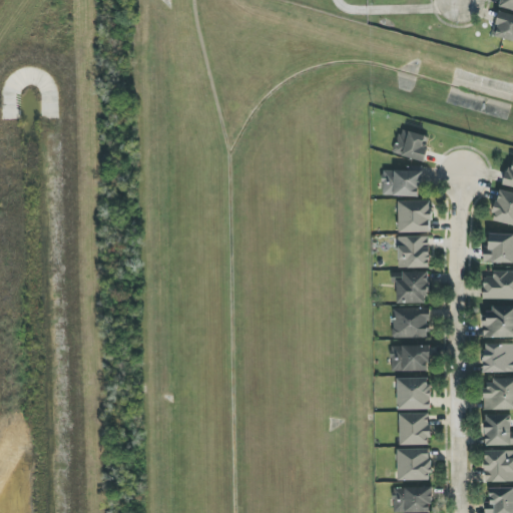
[(394,153),(422,161),(429,136),(400,129),(394,153)]
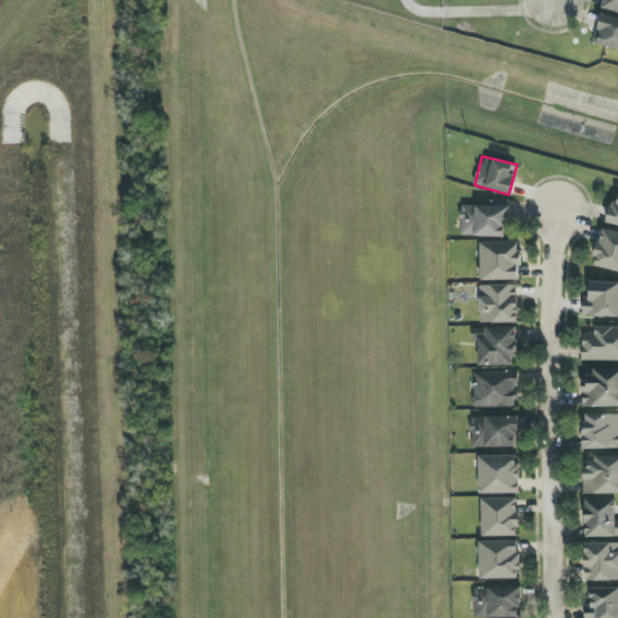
[(461,235),(507,238),(507,207),(461,205),(461,235)]
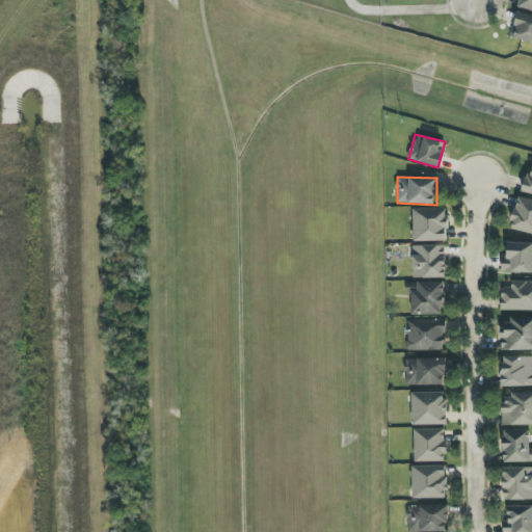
[(510,229),(531,234),(531,200),(519,197),(510,229)]
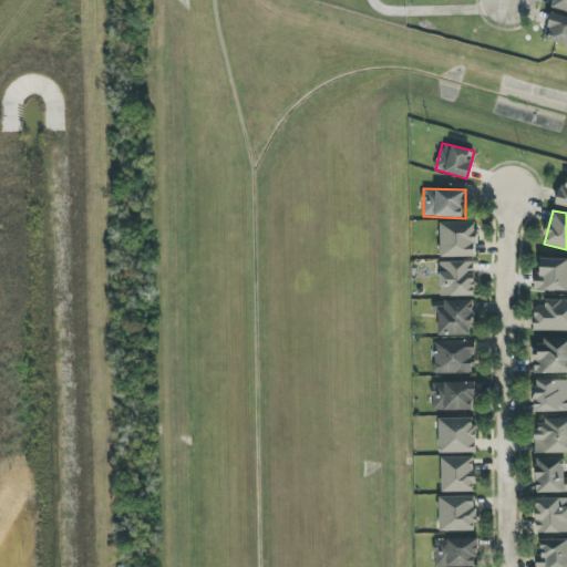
[(441,258),(477,257),(477,223),(441,223),(441,258)]
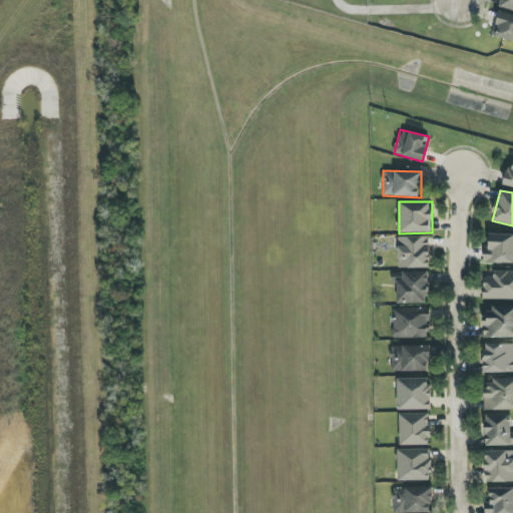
[(484,247),(484,263),(512,264),(512,234),(490,234),(489,247),(484,247)]
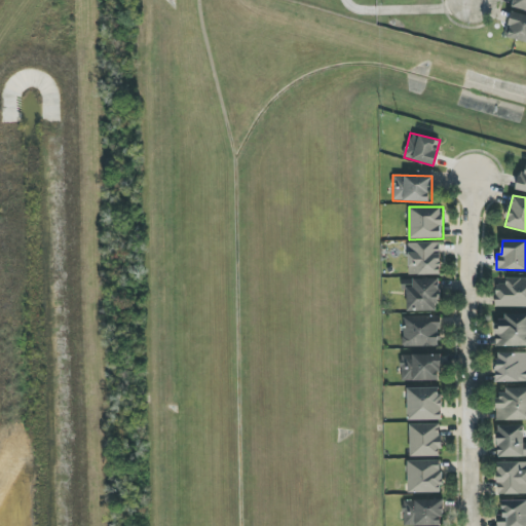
[(441,242),(408,243),(409,274),(441,274),(441,242)]
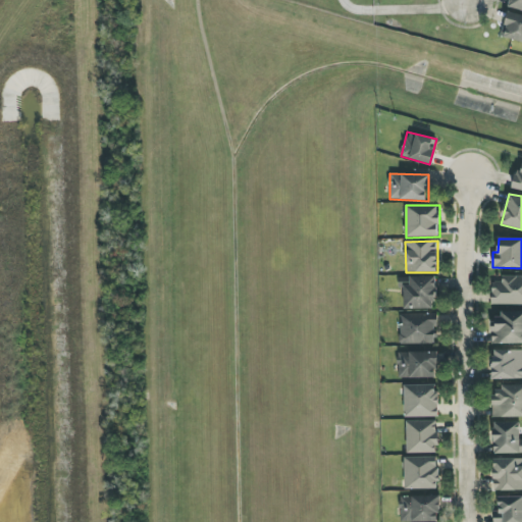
[(491,305),(521,305),(521,276),(502,276),(502,282),(491,281),(491,305)]
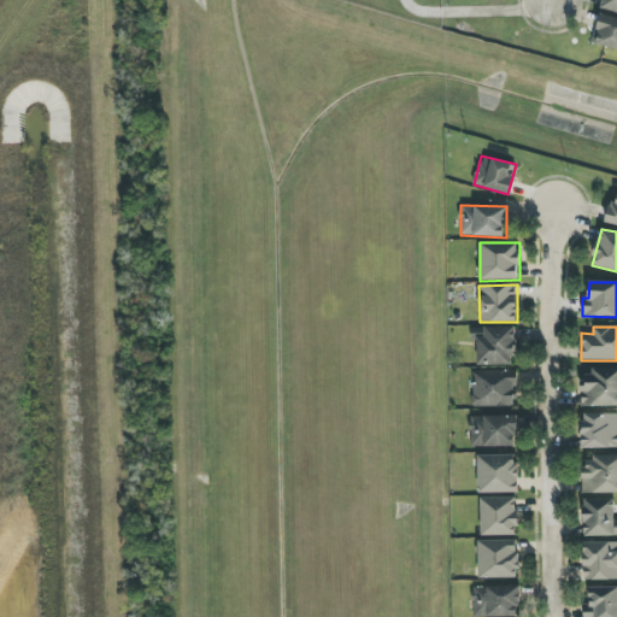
[(516,365),(515,328),(485,328),(486,336),(477,336),(479,365),(516,365)]
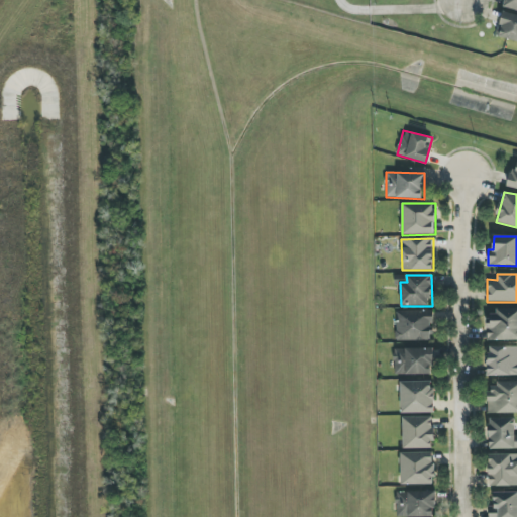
[(516,309),(488,310),(488,341),(516,340),(516,309)]
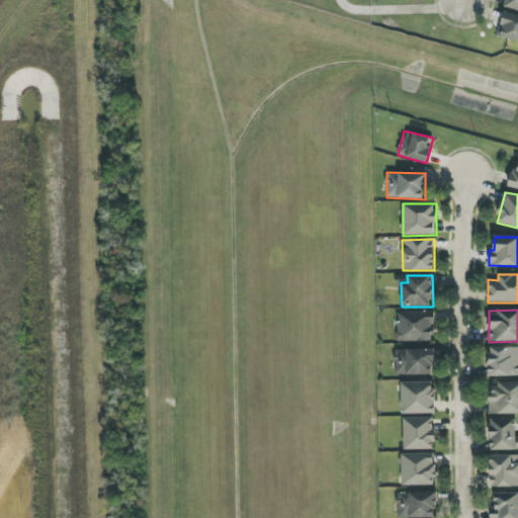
[(433,311),(397,313),(398,342),(435,341),(433,311)]
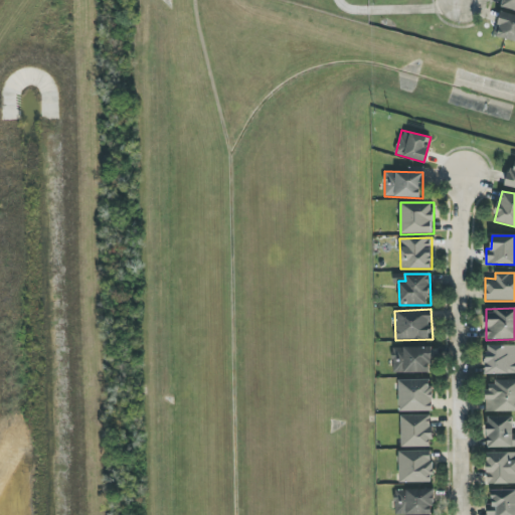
[(487,374),(514,373),(514,345),(486,346),(487,374)]
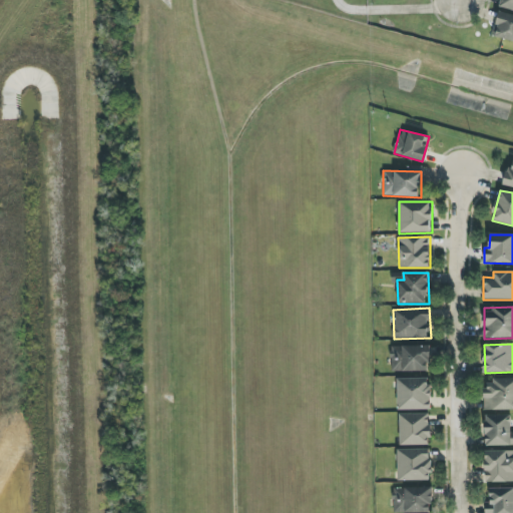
[(391,347),(392,372),(430,371),(430,346),(391,347)]
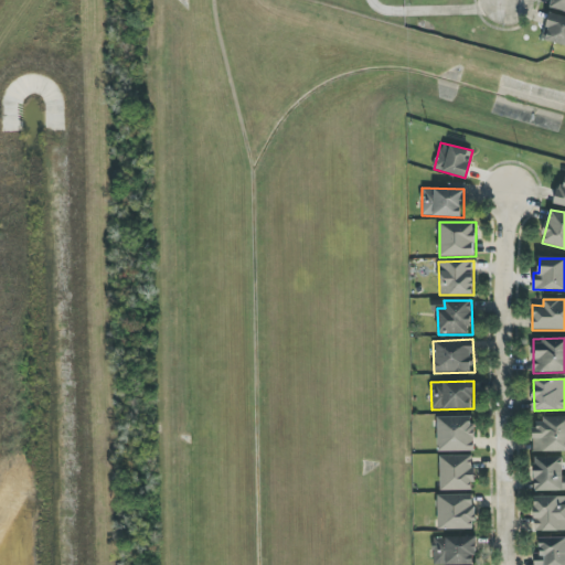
[(475,416),(438,417),(438,452),(475,451),(475,416)]
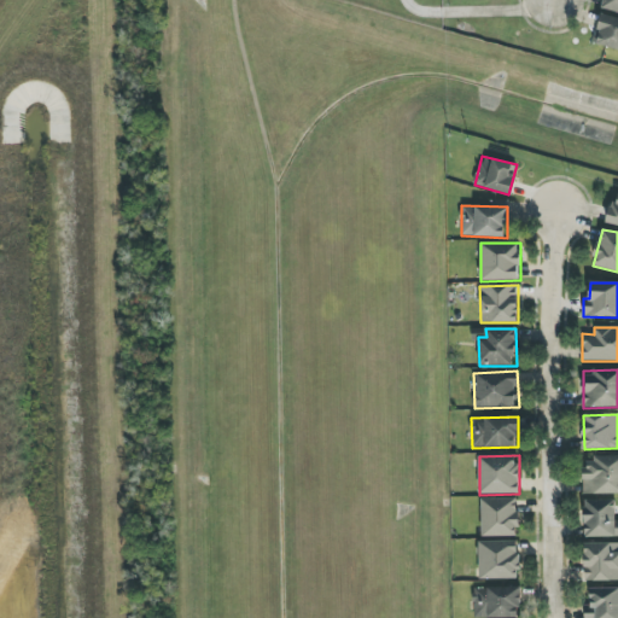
[(583,495),(617,494),(617,455),(594,456),(594,465),(583,466),(583,495)]
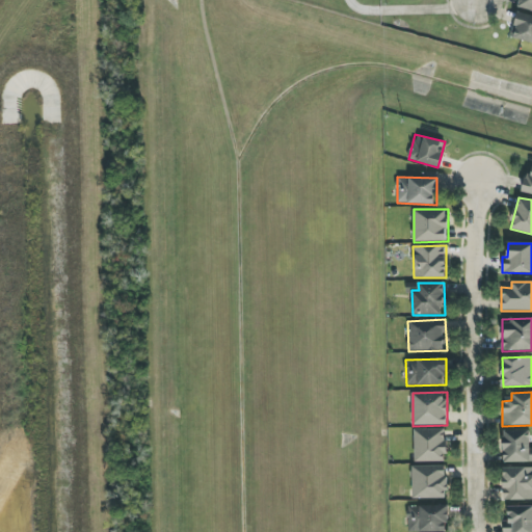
[(416,462),(447,461),(446,429),(415,429),(416,462)]
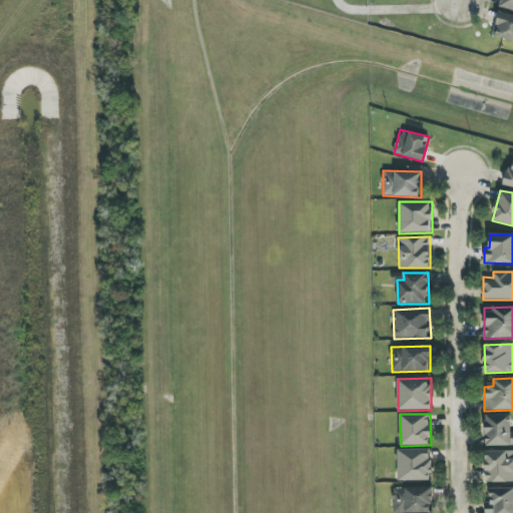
[(512,446),(512,432),(512,416),(486,415),(485,445),(512,446)]
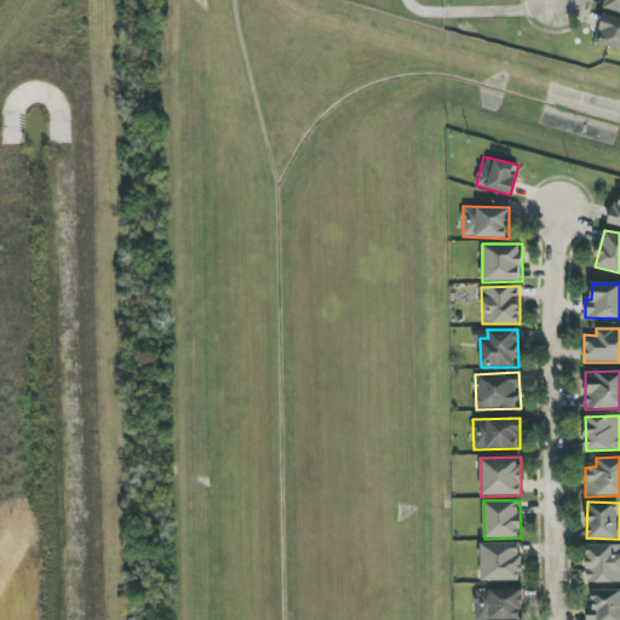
[(481,544),(482,581),(522,580),(521,543),(481,544)]
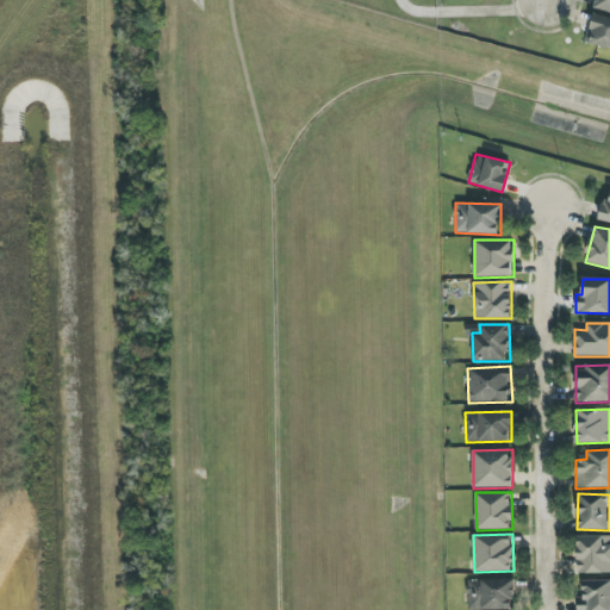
[(609,535),(577,536),(578,574),(609,573),(609,535)]
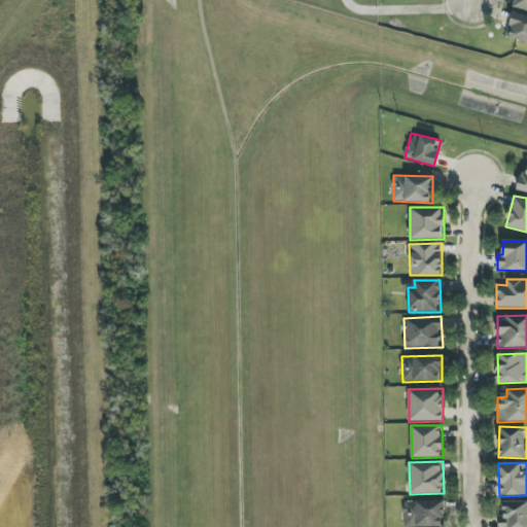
[(426,526),(444,526),(444,500),(403,502),(405,526),(426,526)]
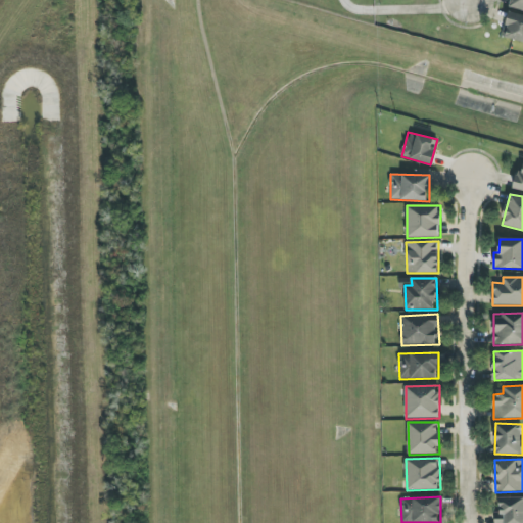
[(522,522),(522,497),(500,498),(500,513),(494,513),(494,522),(522,522)]
